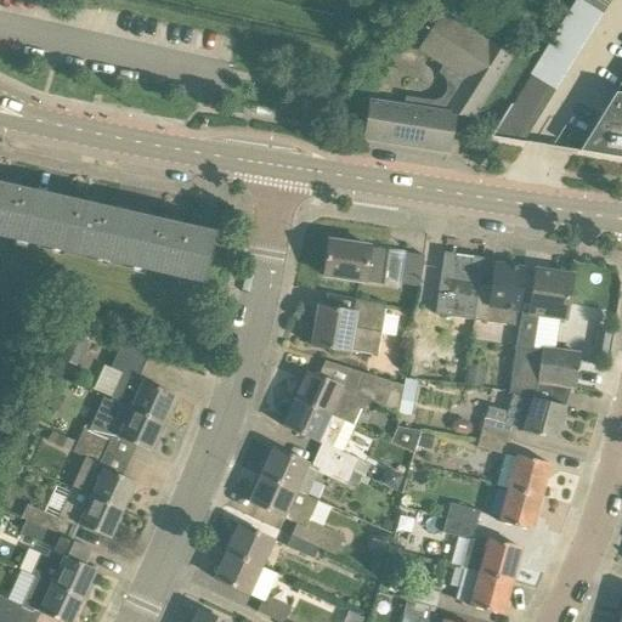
[(572,0),(497,136),(524,151),(608,0),(572,0)]
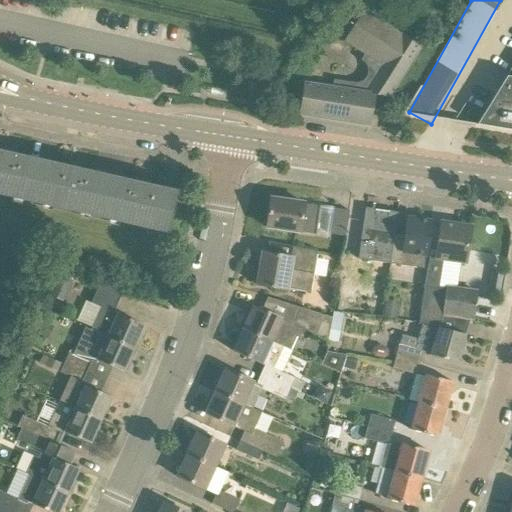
[(304,83),(299,114),(299,115),(371,126),(376,96),(389,98),(421,48),(364,11),(345,41),(364,57),(362,61),(365,63),(367,66),(369,69),(369,73),(368,76),(366,79),(364,82),(360,83),(357,84),(335,80),(332,88),(304,83)]
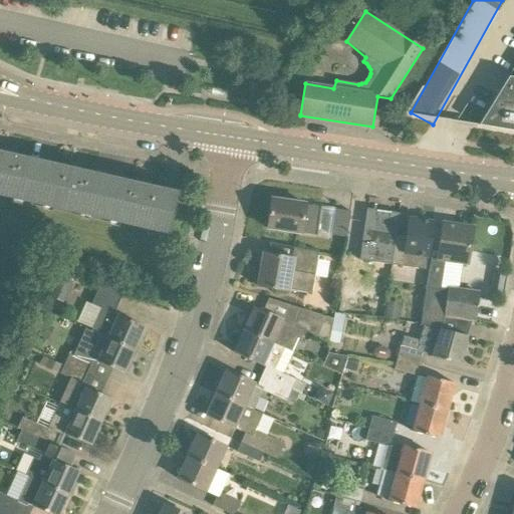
[(513,65),(477,126),(513,132),(513,65)]
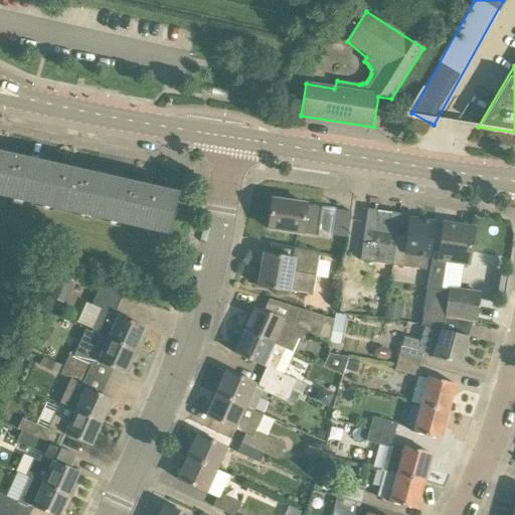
[(0,152),(0,195),(33,203),(43,163),(15,156),(16,153),(13,149),(11,148),(8,148),(4,151),(3,154),(0,152)]
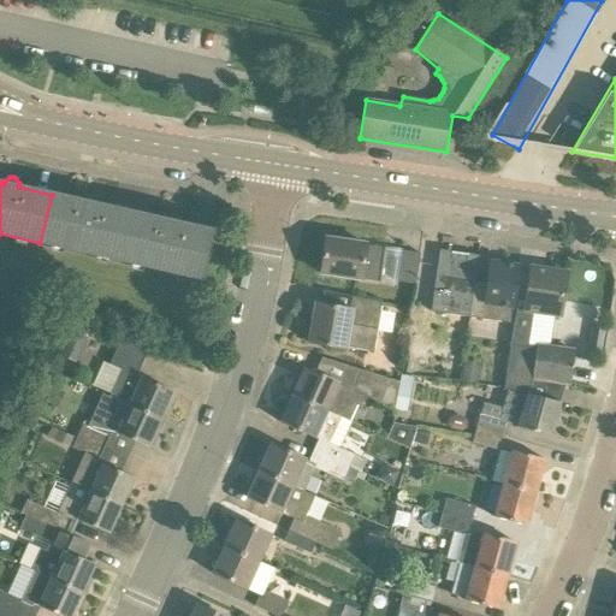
[(84,202),(52,195),(40,243),(120,262),(131,213),(99,206),(100,202),(96,196),(94,196),(90,195),(86,199),(84,202)]
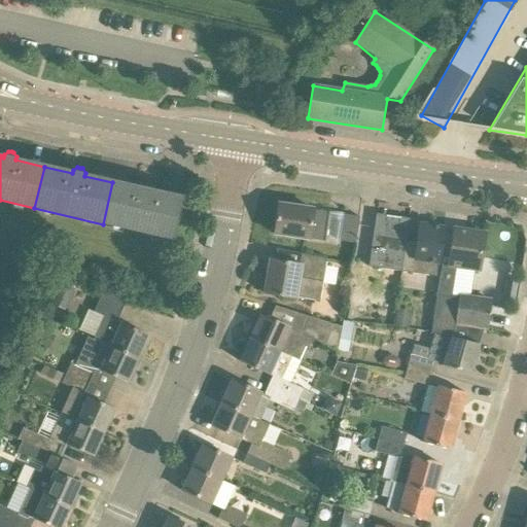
[(141,188),(112,182),(103,224),(172,240),(182,198),(152,191),(153,188),(150,183),(146,182),(141,185),(141,188)]
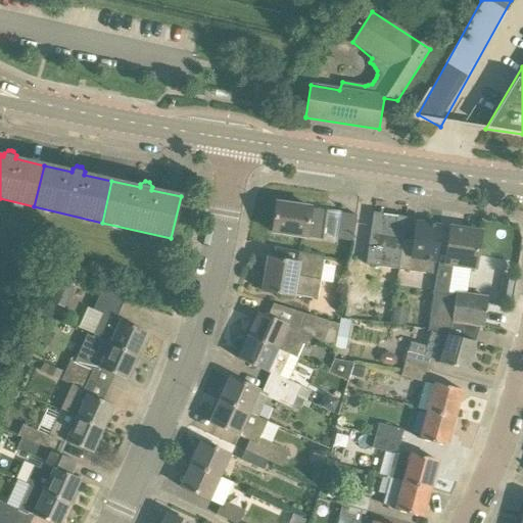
[(277,203),(273,233),(306,238),(307,233),(324,236),(327,211),(311,209),(311,208),(277,203)]
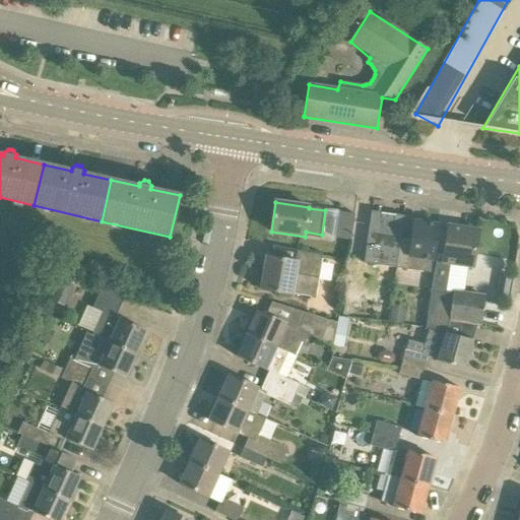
[(335,239),(351,241),(354,214),(339,212),(335,239)]
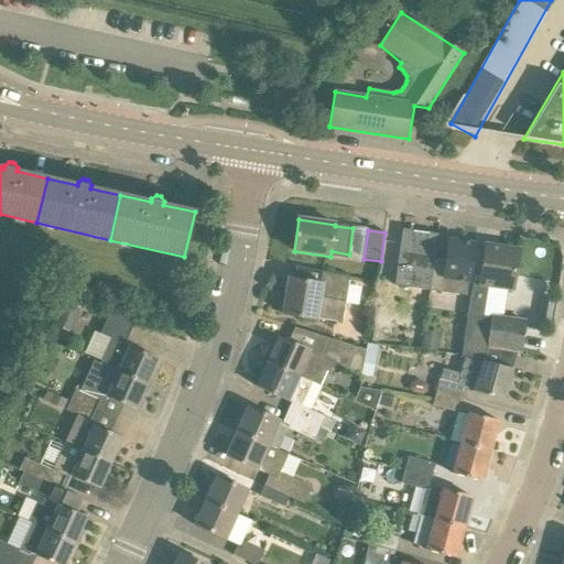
[(430,291),(435,259),(437,239),(403,234),(396,286),(430,291)]
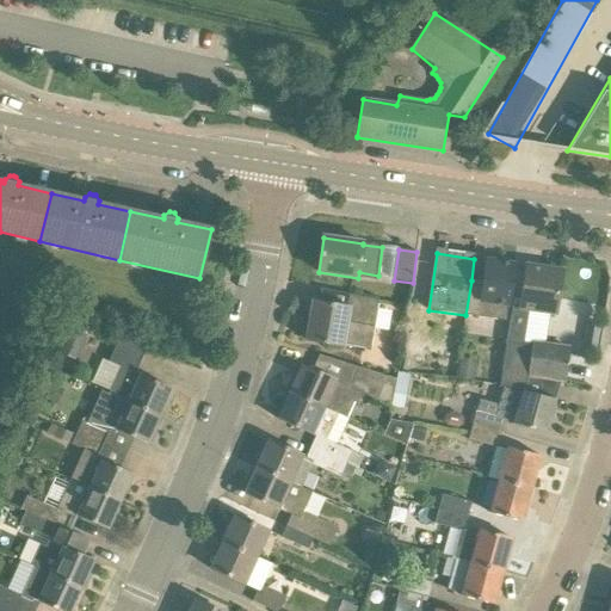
[(485,282),(471,281),(466,315),(506,321),(508,306),(514,265),(487,260),(485,282)]
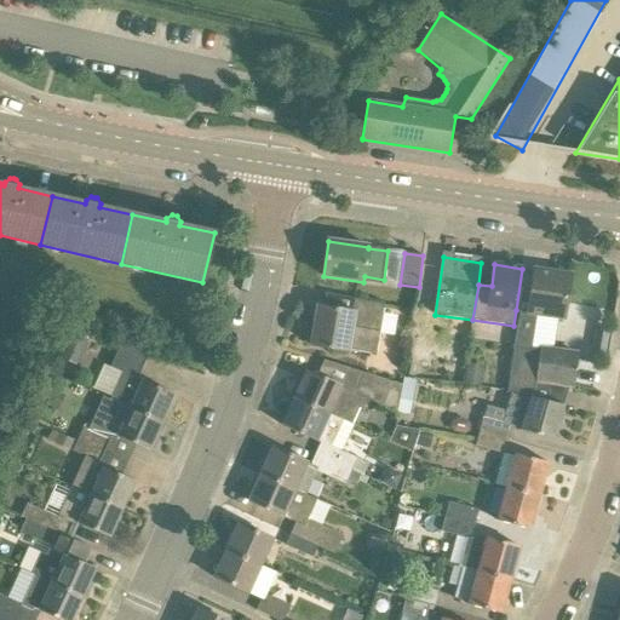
[(540,354),(532,351),(538,314),(563,319),(570,276),(535,270),(529,313),(521,311),(507,394),(511,394),(534,397),(538,382),(569,386),(575,386),(579,355),(541,350),(540,354)]
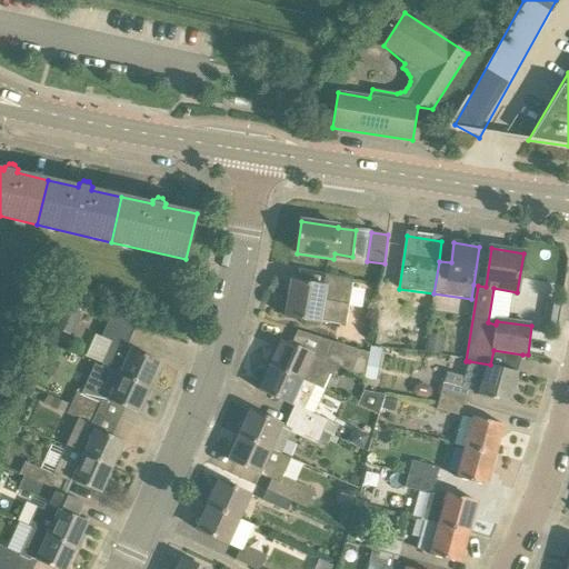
[(346,327),(351,291),(353,280),(326,276),(323,287),(292,281),(286,318),(320,323),(346,327)]
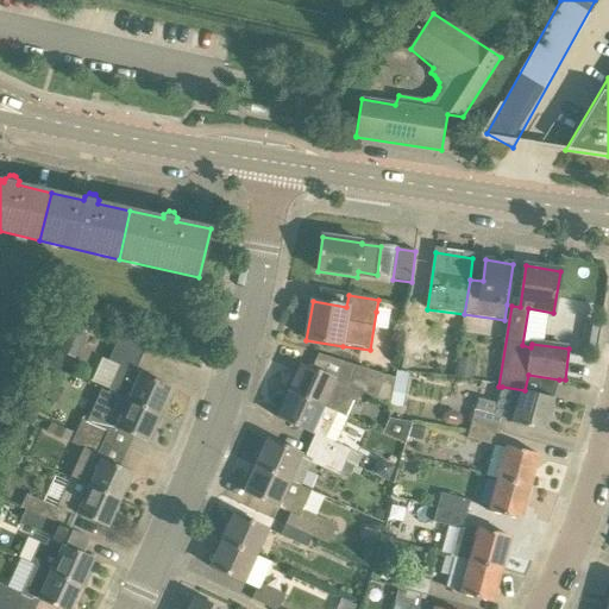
[(533,330),(562,334),(564,319),(535,314),(533,330)]
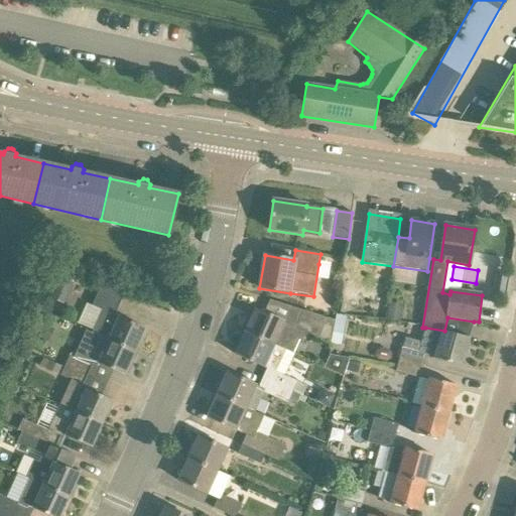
[(61,277),(56,287),(69,292),(73,282),(61,277)]
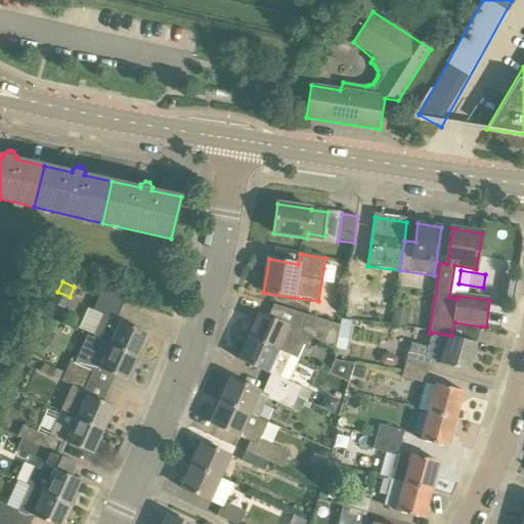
[(512,301),(514,290),(501,289),(499,299),(512,301)]
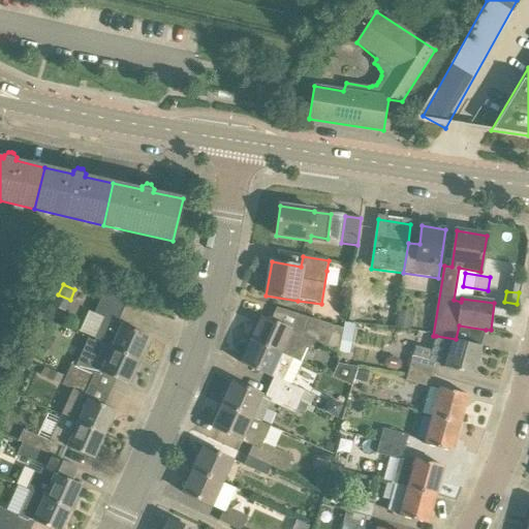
[(111,349),(138,361),(149,337),(118,323),(127,303),(103,294),(95,314),(106,319),(96,342),(111,349)]
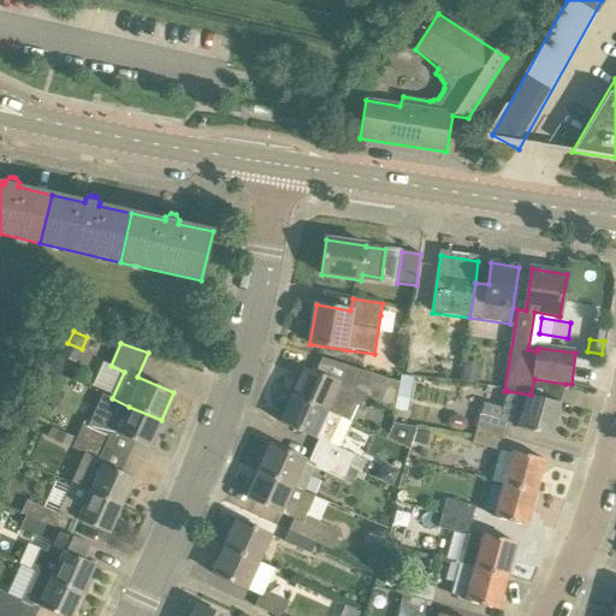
[(479,384),(481,363),(463,361),(461,381),(479,384)]
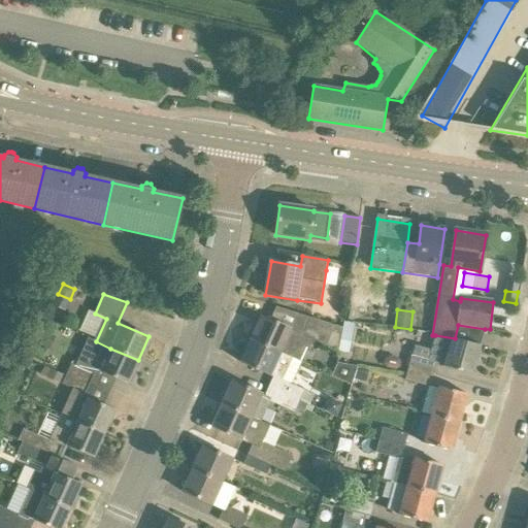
[(300,316),(294,330),(262,317),(252,339),(298,360),(306,342),(310,344),(312,340),(338,353),(342,328),(300,316)]
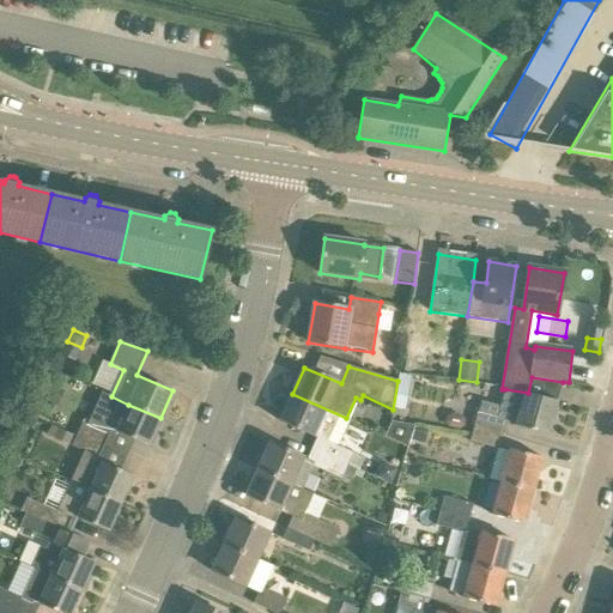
[(558,402),(563,382),(532,377),(528,393),(505,389),(501,406),(481,401),(474,430),(503,437),(508,422),(516,424),(516,426),(550,436),(558,402)]
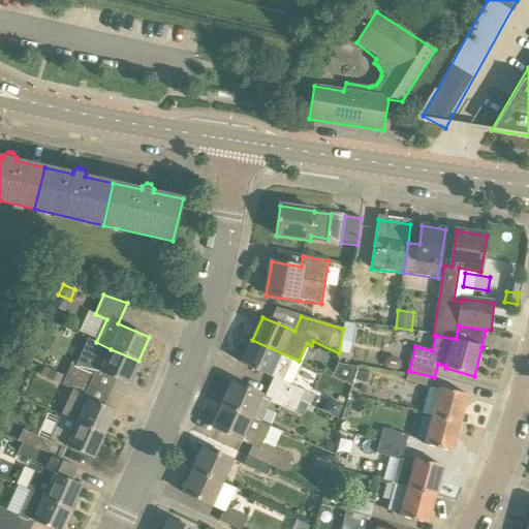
[(53,338),(40,333),(34,345),(47,350),(53,338)]
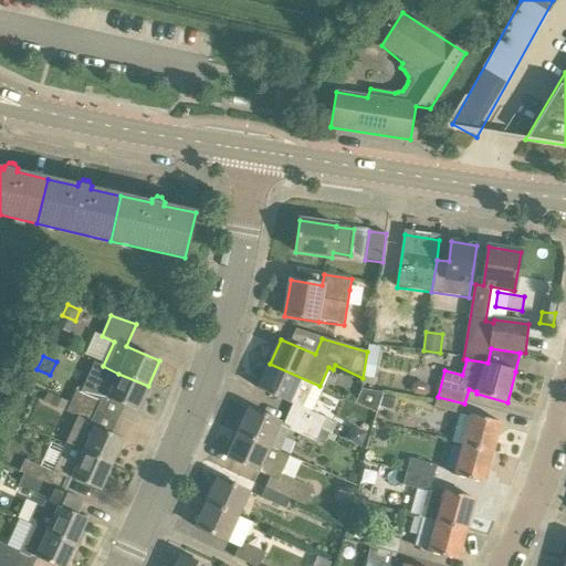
[(103,366),(96,364),(84,390),(77,388),(70,400),(97,411),(101,401),(105,404),(107,399),(136,412),(148,386),(118,374),(103,366)]
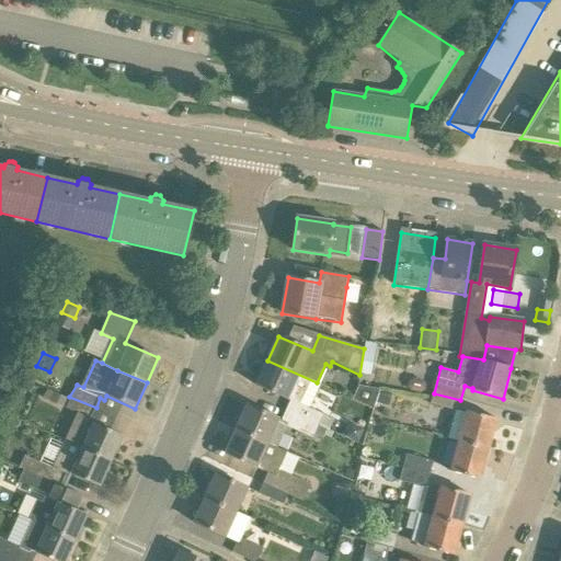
[(316,424),(319,425),(322,414),(320,413),(306,408),(317,382),(267,361),(255,386),(290,401),(287,411),(316,424)]
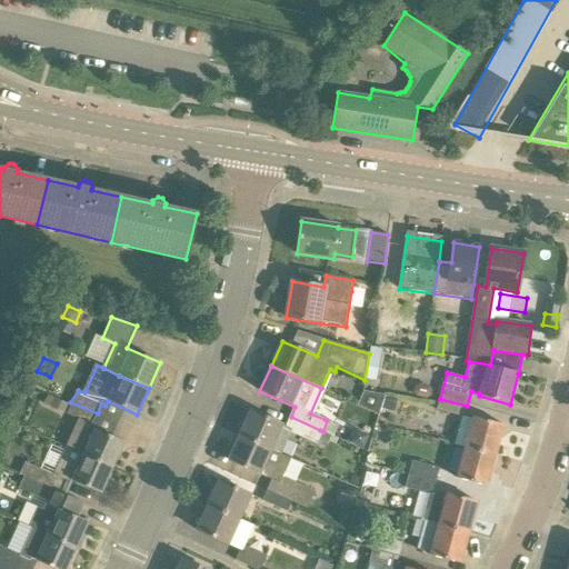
[(357,406),(378,416),(383,396),(363,391),(357,406)]
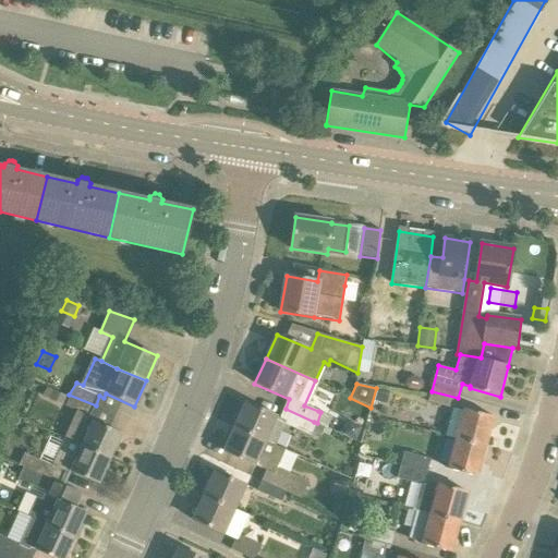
[(63,407),(67,397),(60,393),(47,388),(46,387),(43,396),(50,399),(49,400),(63,407)]
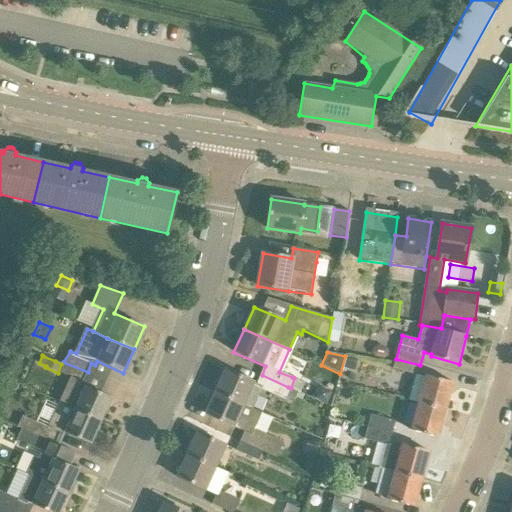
[(358,360),(346,357),(342,368),(354,372),(358,360)]
